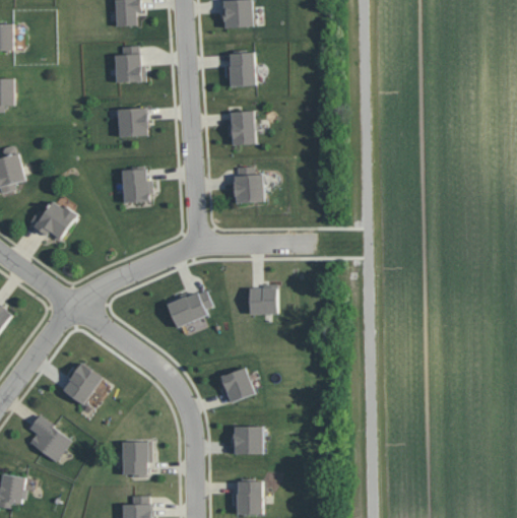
[(139,0),(140,12),(134,12),(135,25),(116,26),(114,0),(139,0)]
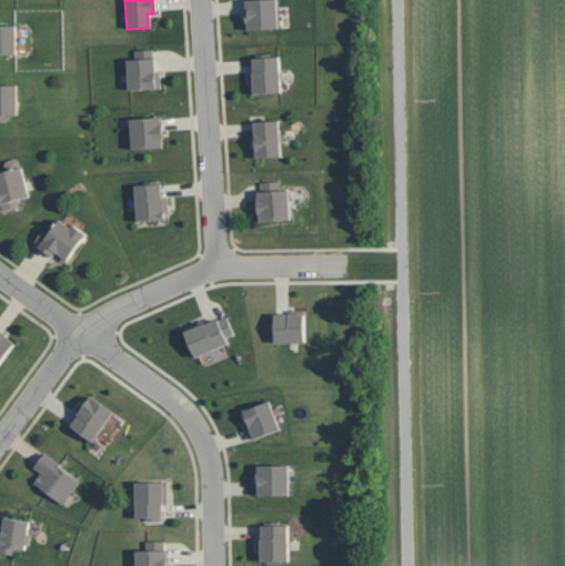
[(274,0),(275,29),(245,31),(244,22),(243,22),(242,14),(243,14),(243,1),(245,1),(245,0),(274,0)]
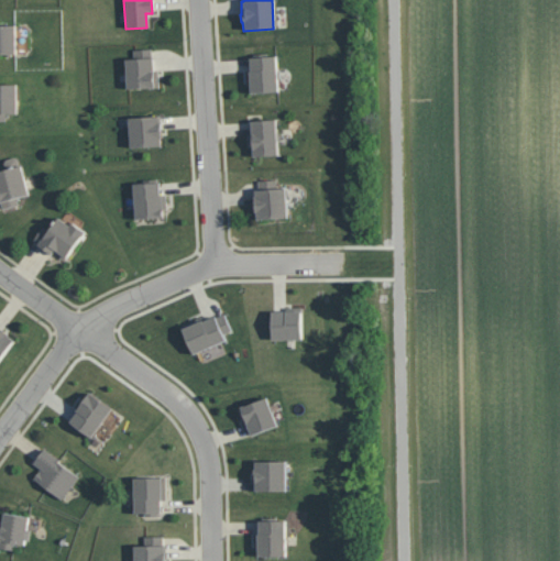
[(0,26),(13,26),(13,55),(0,55),(0,26)]
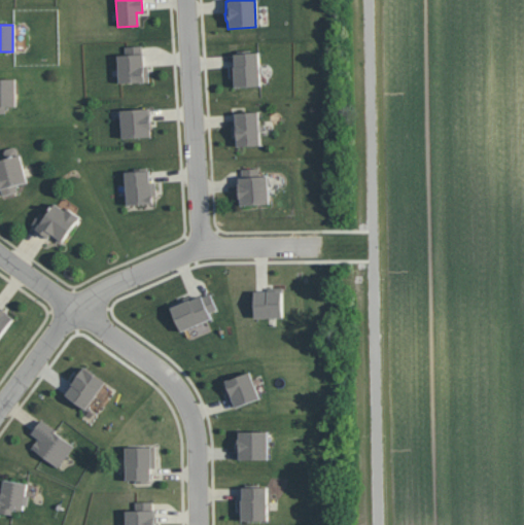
[(146,68),(146,82),(117,84),(116,57),(123,57),(123,48),(139,47),(139,55),(141,55),(141,68),(146,68)]
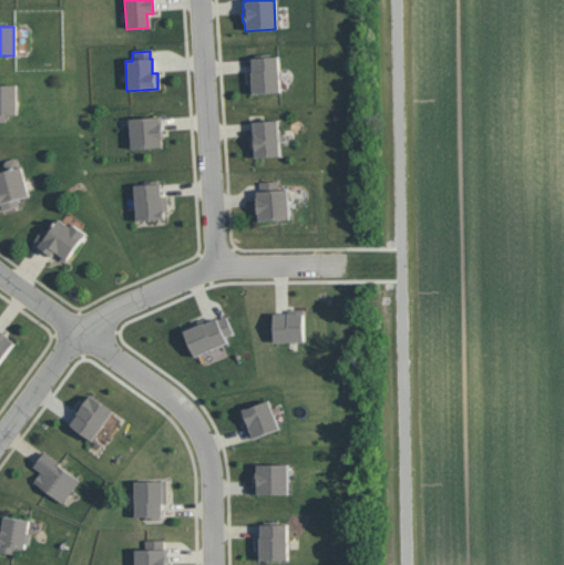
[(276,58),(278,93),(250,95),(250,86),(246,88),(245,80),(249,80),(248,72),(250,72),(249,59),(276,58)]
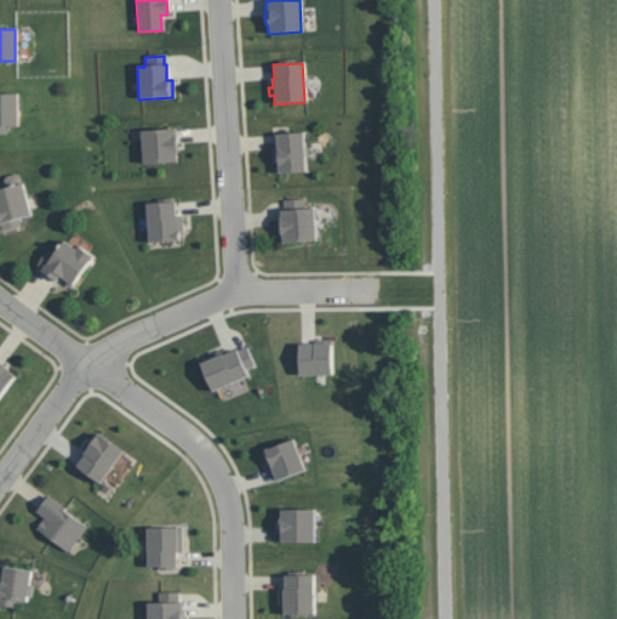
[(0,94),(16,95),(16,126),(4,126),(4,135),(0,135),(0,94)]
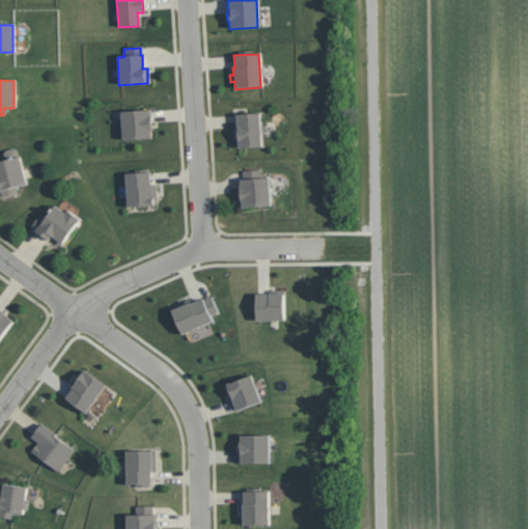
[(148,110),(150,132),(149,132),(149,138),(121,140),(119,112),(148,110)]
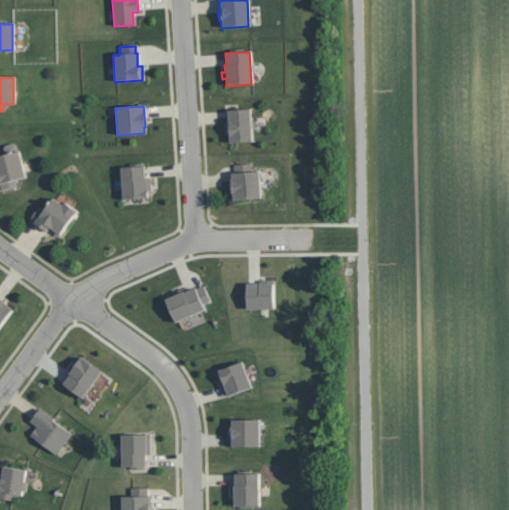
[(251,141),(228,143),(226,111),(249,110),(251,141)]
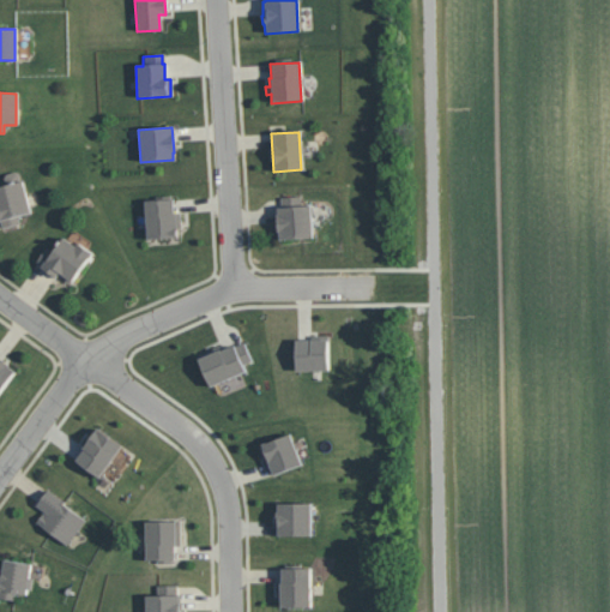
[(29,214),(16,217),(18,226),(0,229),(0,187),(4,186),(1,179),(2,175),(13,174),(17,174),(18,183),(20,181),(29,214)]
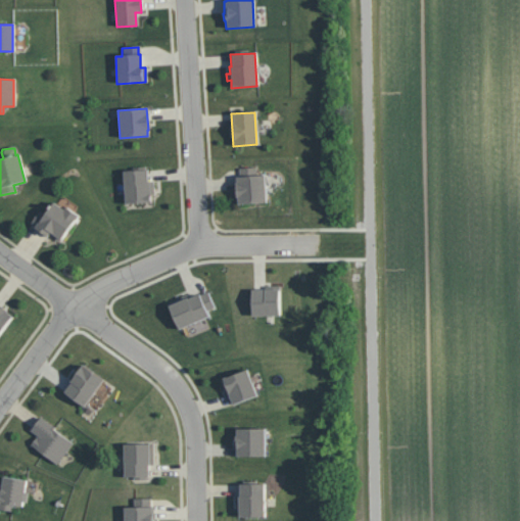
[(264,176),(265,203),(237,205),(236,198),(235,198),(234,183),(235,183),(235,178),(237,178),(237,169),(253,168),(254,176),(264,176)]
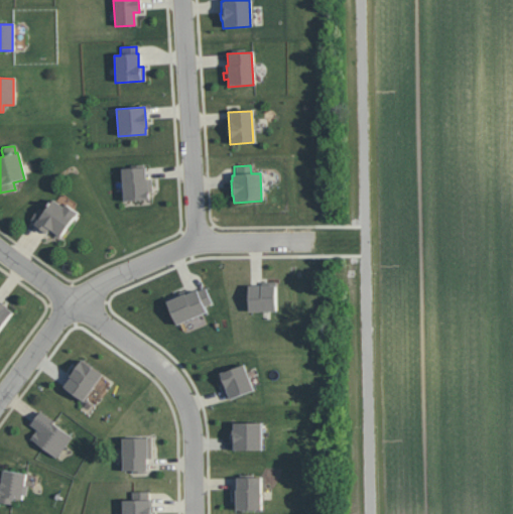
[(150,180),(150,193),(148,193),(147,201),(122,203),(120,169),(144,168),(145,180),(150,180)]
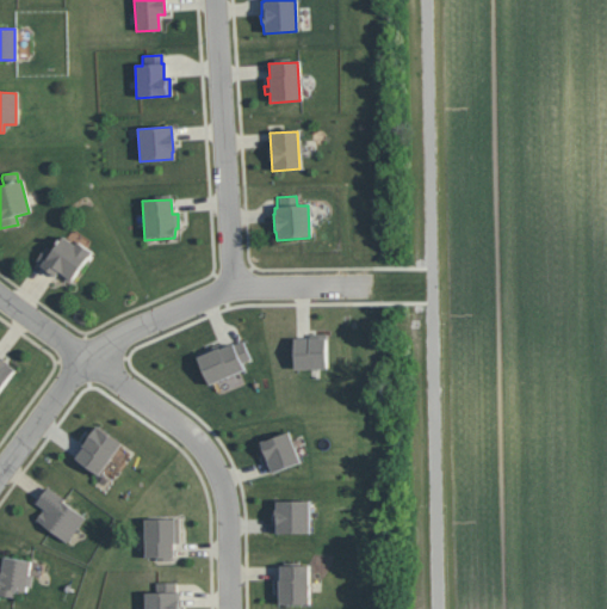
[(91,253),(69,283),(56,275),(54,278),(38,269),(41,266),(35,262),(44,246),(51,251),(61,238),(74,246),(76,243),(91,253)]
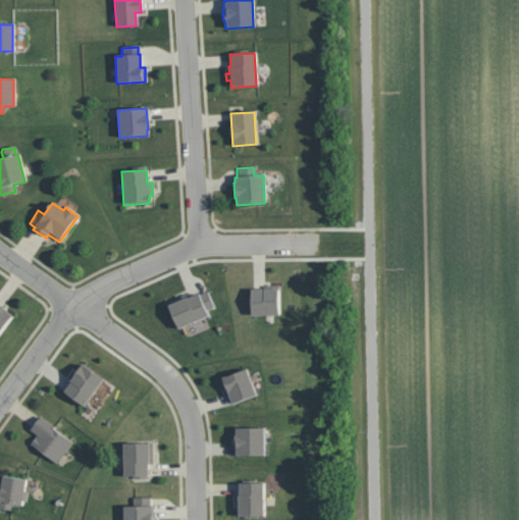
[(277,287),(277,315),(250,316),(250,290),(263,290),(263,287),(277,287)]
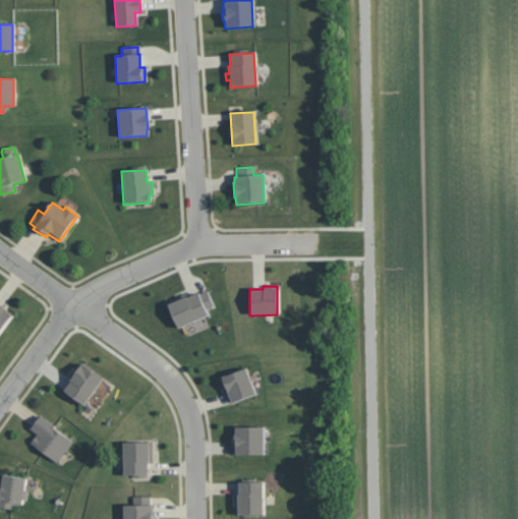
[(205,291),(212,306),(205,309),(207,315),(177,329),(166,305),(185,297),(185,298),(197,293),(198,294),(205,291)]
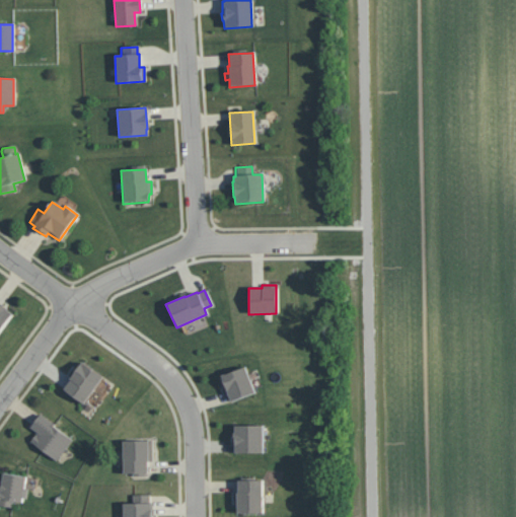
[(10,314),(0,328),(0,304),(6,309),(5,311),(10,314)]
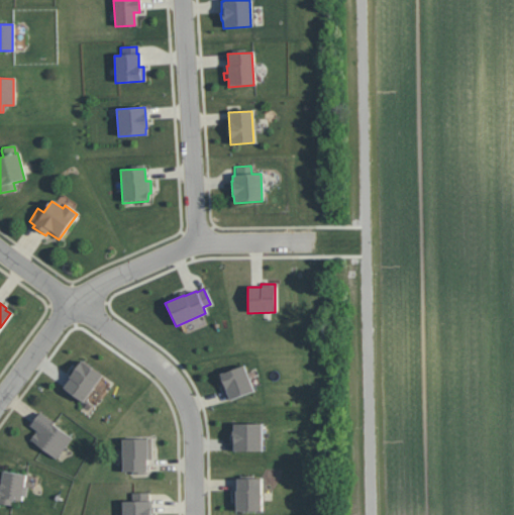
[(101,376),(82,402),(74,397),(73,400),(63,393),(65,391),(63,389),(70,379),(69,378),(80,362),(101,376)]
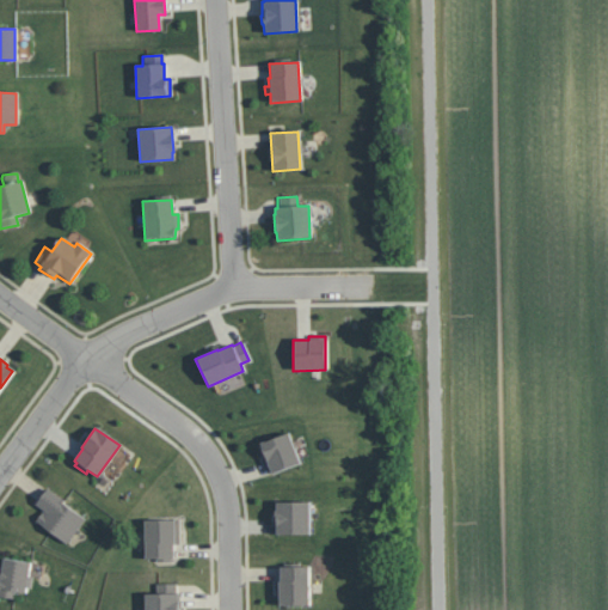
[(298,463),(271,475),(264,459),(260,462),(255,445),(264,440),(264,443),(287,434),(298,463)]
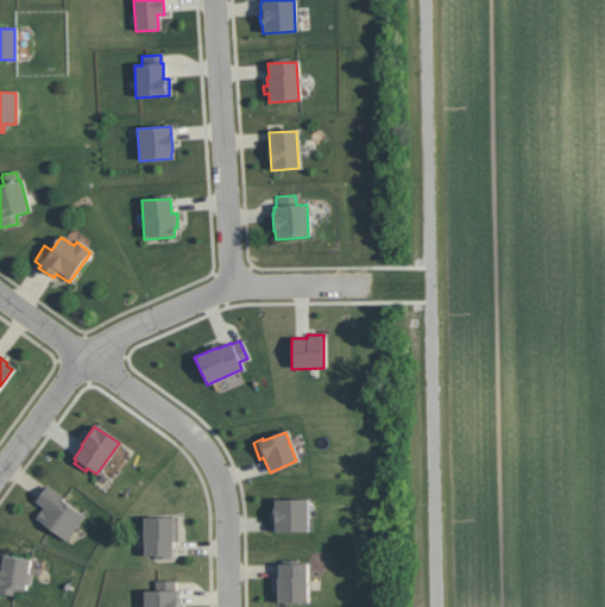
[(82,518),(64,542),(33,519),(41,508),(33,502),(45,487),(62,499),(61,501),(82,518)]
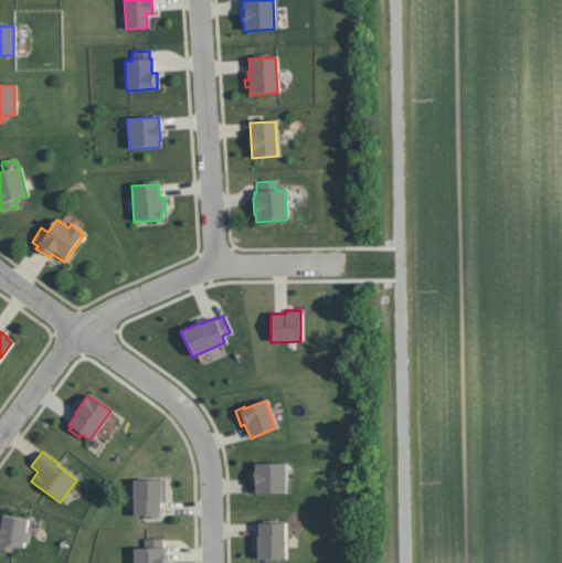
[(285,464),(285,494),(254,495),(254,480),(253,480),(252,471),(254,471),(254,464),(285,464)]
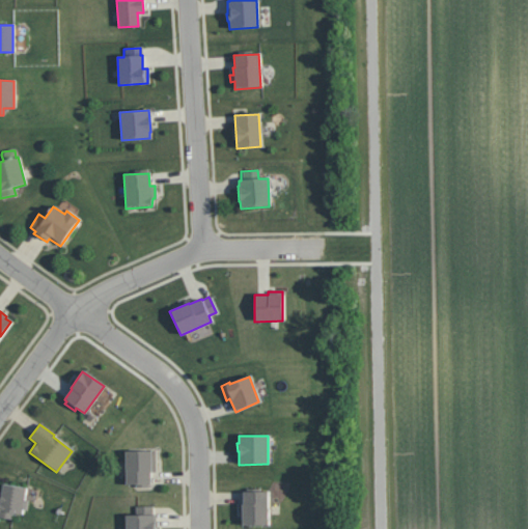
[(154,450),(154,472),(149,472),(149,485),(145,484),(145,488),(134,488),(134,484),(123,485),(123,451),(149,451),(149,450),(154,450)]
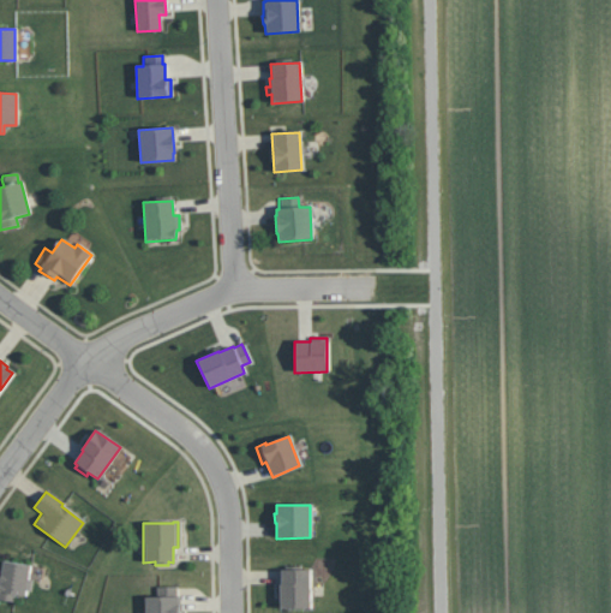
[(29,566),(27,581),(30,581),(29,591),(25,591),(24,596),(13,595),(12,602),(0,600),(0,572),(3,561),(29,566)]
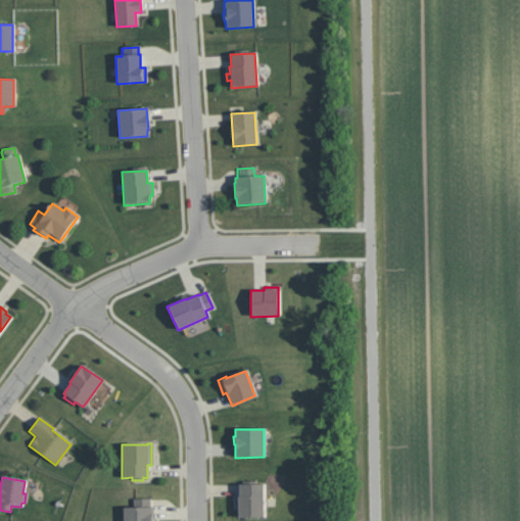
[(263,485),(264,518),(237,518),(237,511),(234,510),(234,505),(237,505),(237,496),(239,496),(239,484),(241,484),(241,482),(253,482),(253,484),(263,485)]
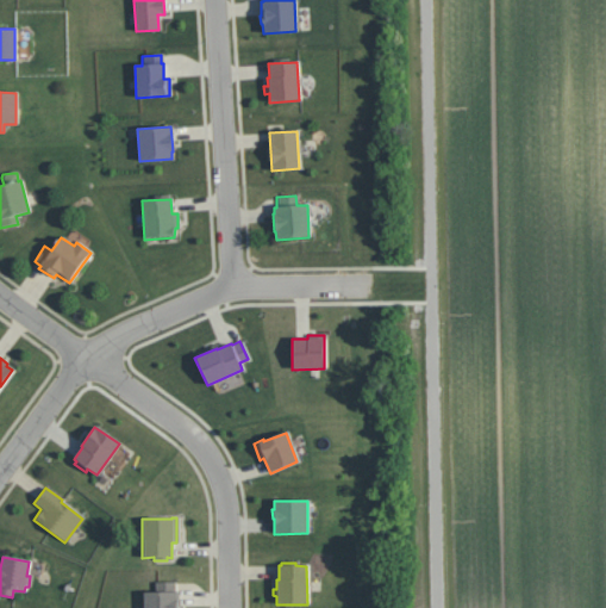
[(143,607),(143,591),(154,591),(154,582),(173,583),(173,593),(176,593),(176,607),(177,607),(143,607)]
